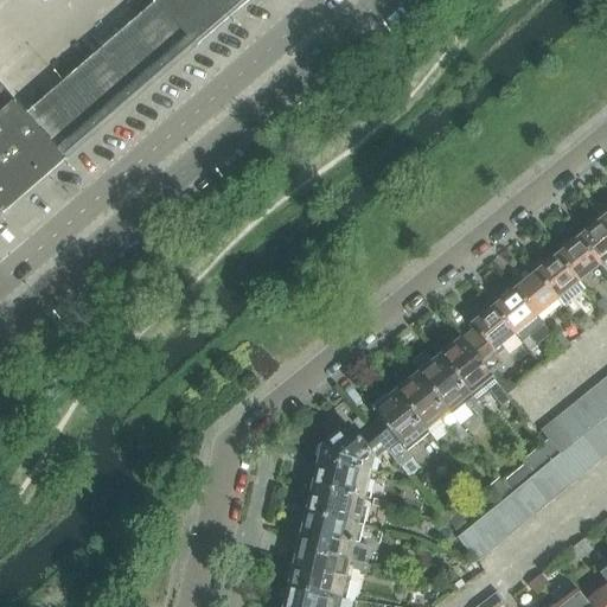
[(65,160),(249,1),(248,0),(160,0),(159,2),(27,115),(11,97),(0,84),(0,211),(2,215),(65,160)]
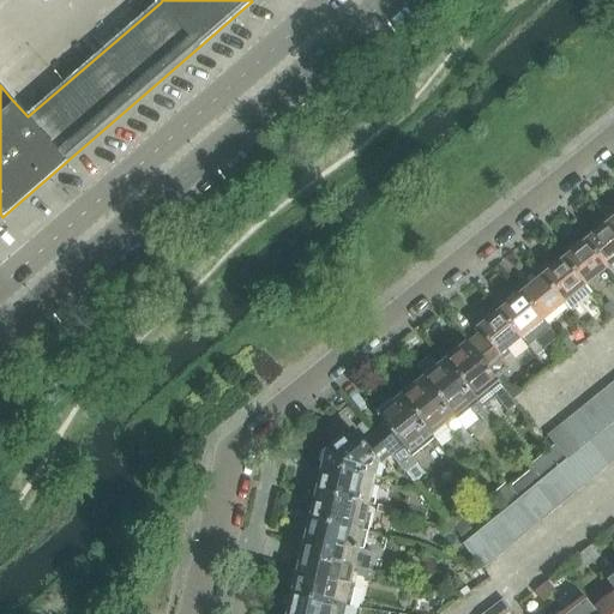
[(613,234),(607,226),(585,242),(606,269),(608,271),(613,265),(613,234)]
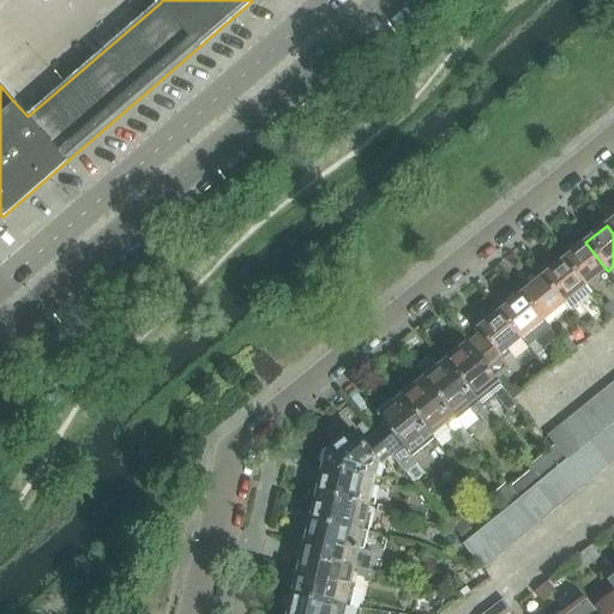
[(584,286),(606,269),(585,242),(564,260),(584,286)]
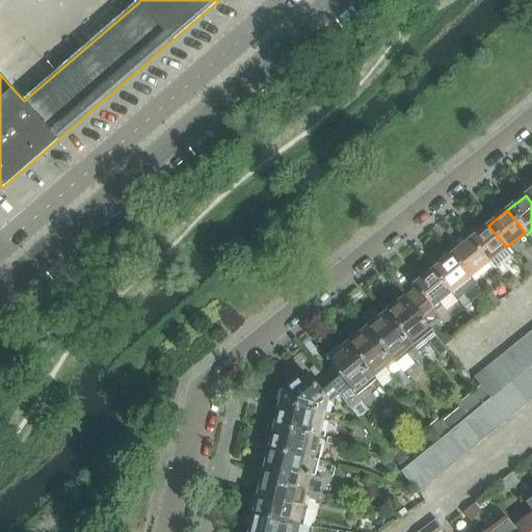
[(488,225),(470,241),(487,263),(493,269),(511,254),(506,247),(488,225)]
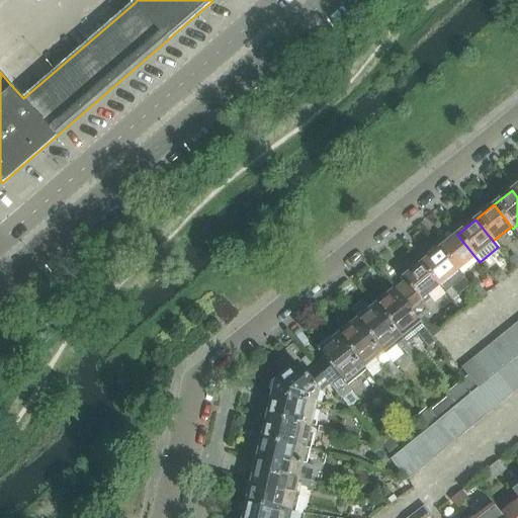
[(456,270),(475,256),(457,235),(439,249),(456,270)]
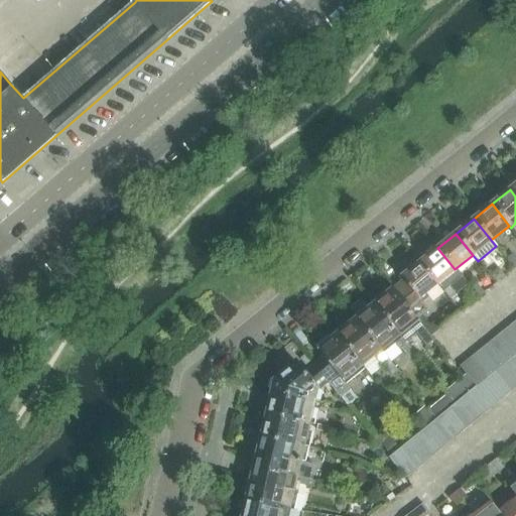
[(455,269),(437,248),(419,263),(436,284),(442,292),(462,278),(455,269)]
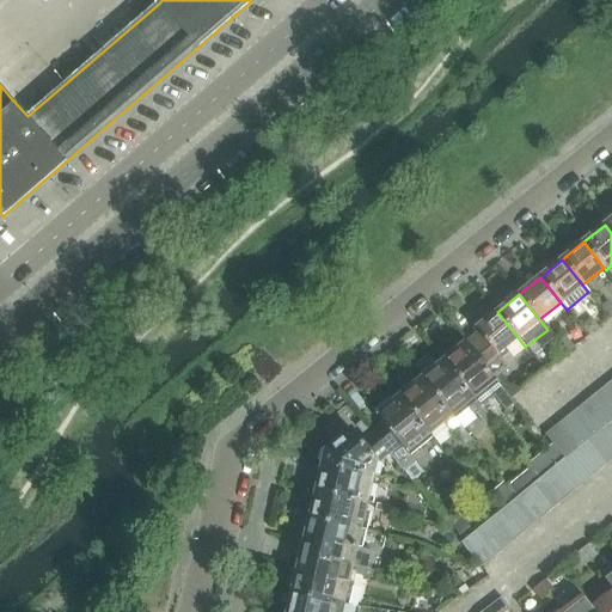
[(505,348),(518,337),(497,312),(476,330),(478,334),(465,343),(499,384),(510,399),(521,391),(514,383),(509,386),(500,374),(508,367),(502,360),(509,354),(505,348)]
